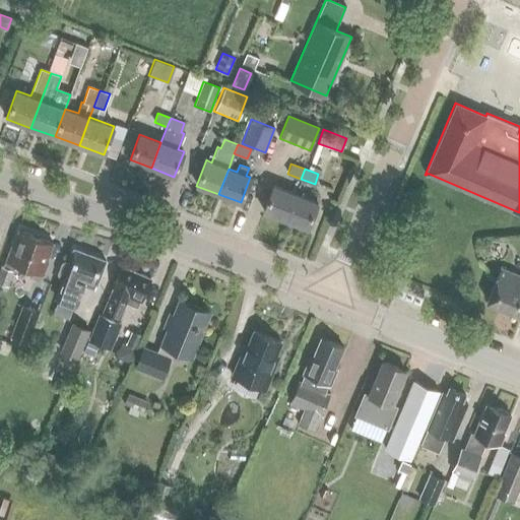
[(295,194),(273,186),(263,211),(285,219),(295,194)]
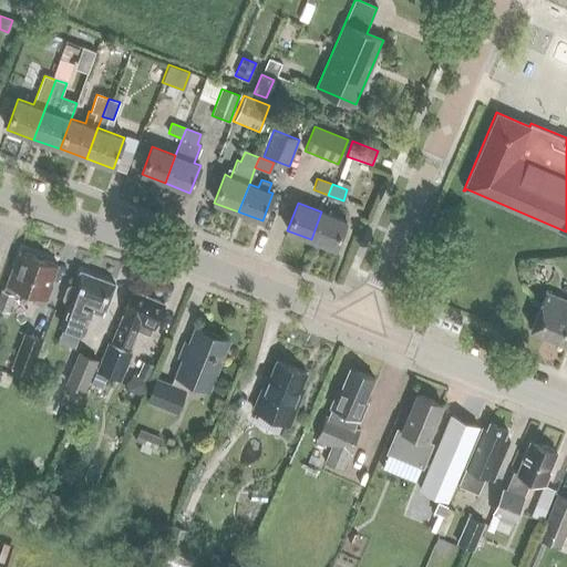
[(346,222),(321,212),(311,239),(334,249),(346,222)]
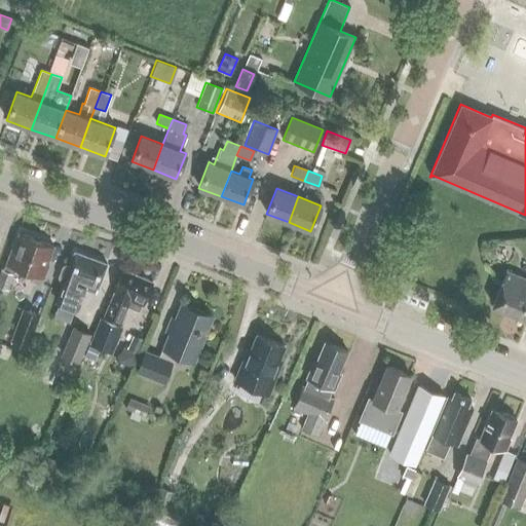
[(14,267),(24,270),(36,239),(20,233),(13,250),(11,249),(3,269),(1,269),(0,271),(0,286),(7,289),(14,267)]
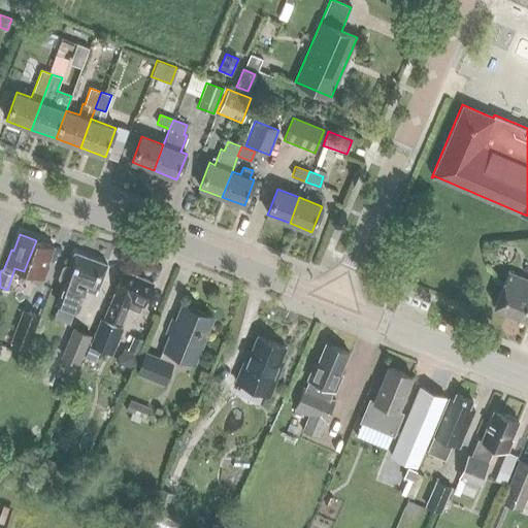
[(46,263),(53,246),(36,240),(24,271),(33,275),(31,282),(40,285),(48,263),(46,263)]
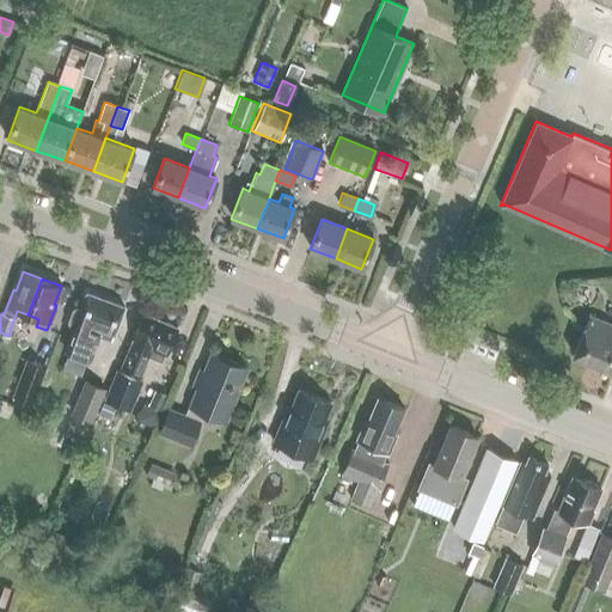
[(114,332),(123,306),(86,293),(80,310),(75,308),(72,310),(67,322),(69,325),(73,326),(65,352),(90,360),(99,336),(110,340),(114,332)]
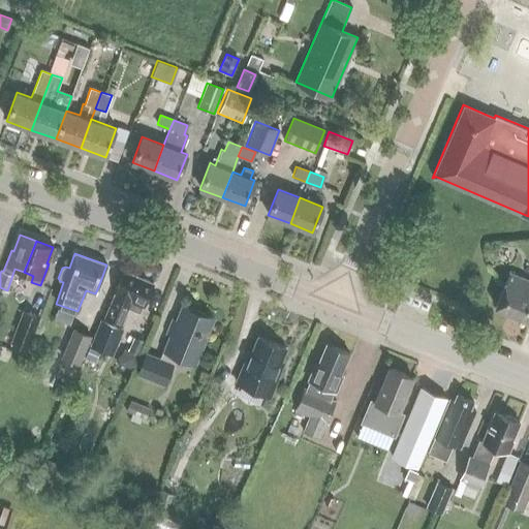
[(144,305),(152,283),(124,271),(115,292),(104,316),(121,323),(127,308),(139,313),(143,304),(144,305)]
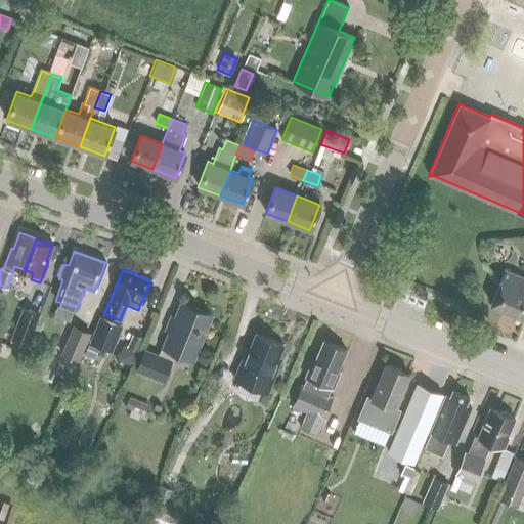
[(523,277),(504,270),(489,304),(523,317),(523,315),(523,277)]
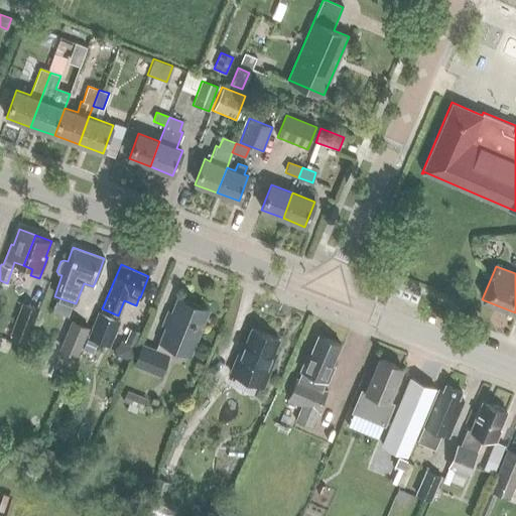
[(160,342),(163,343),(160,352),(143,345),(135,365),(161,376),(172,347),(191,354),(208,310),(177,298),(173,308),(175,311),(174,315),(167,312),(163,326),(166,328),(160,342)]
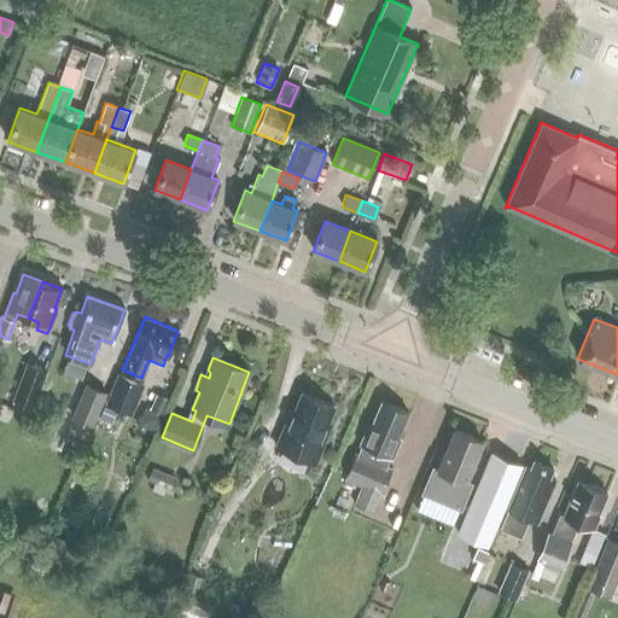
[(42,373),(24,366),(11,402),(29,409),(42,373)]
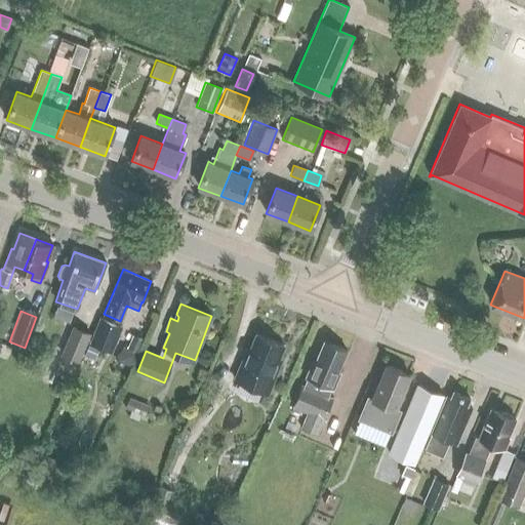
[(122,327),(112,323),(98,318),(89,340),(103,346),(113,350),(122,327)]
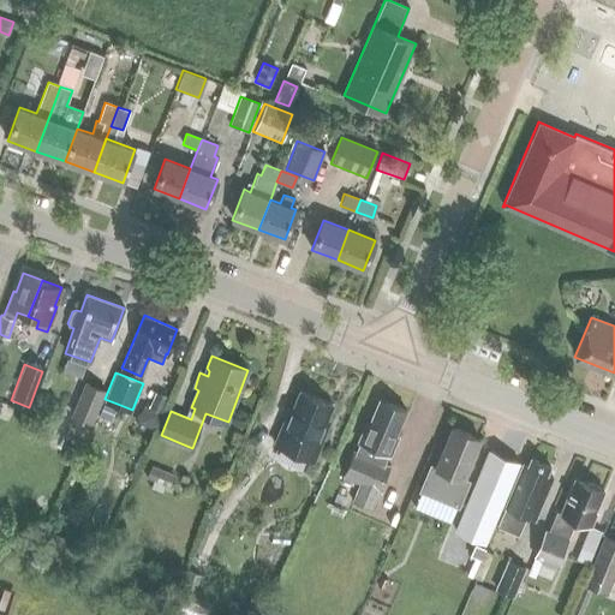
[(91,424),(106,390),(84,382),(70,416),(91,424)]
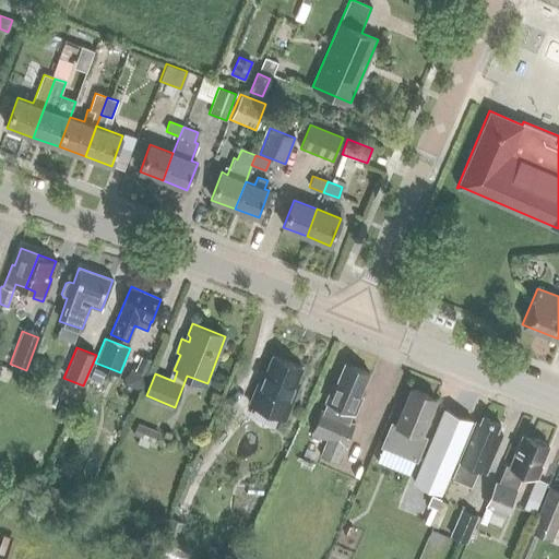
[(257,383),(249,404),(285,418),(299,383),(296,382),(302,368),(272,356),(260,384),(257,383)]
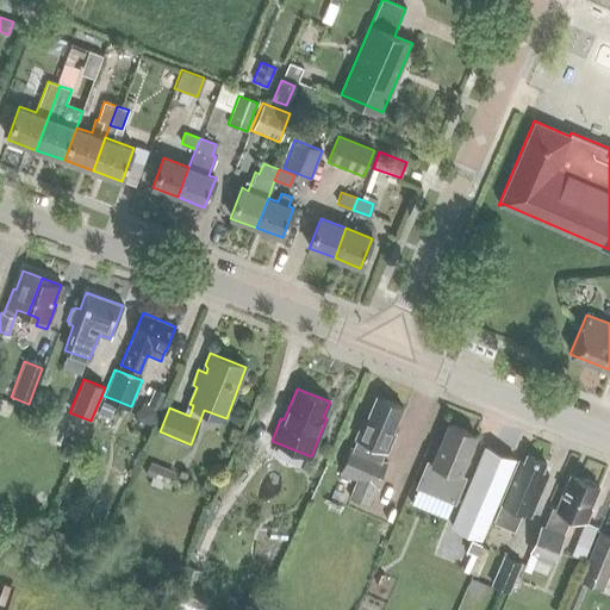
[(156,390),(149,406),(161,411),(167,394),(156,390)]
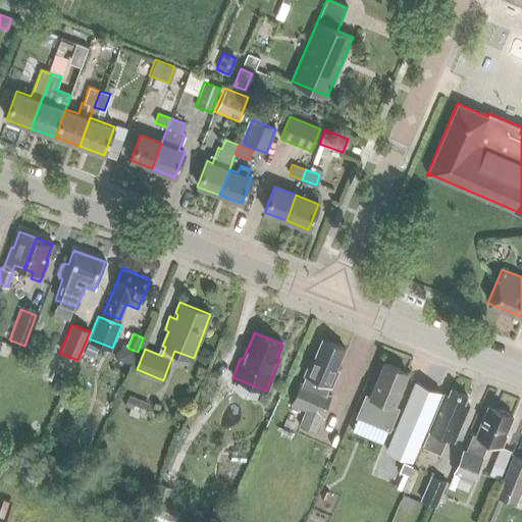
[(315,432),(321,417),(322,417),(331,396),(325,393),(328,385),(330,386),(337,369),(335,368),(344,349),(322,338),(313,359),(311,358),(304,375),(306,376),(303,383),(300,382),(291,404),(292,404),(291,408),(296,411),(298,407),(306,410),(299,425),(315,432)]
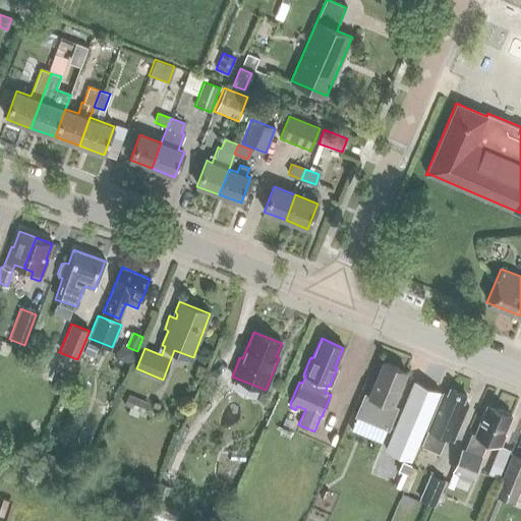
[(364,394),(355,416),(388,429),(397,407),(392,405),(406,371),(383,362),(369,396),(364,394)]
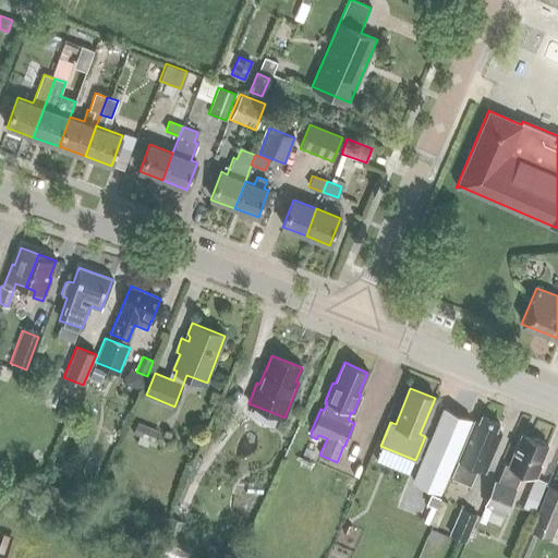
[(60,404),(55,417),(63,422),(69,408),(60,404)]
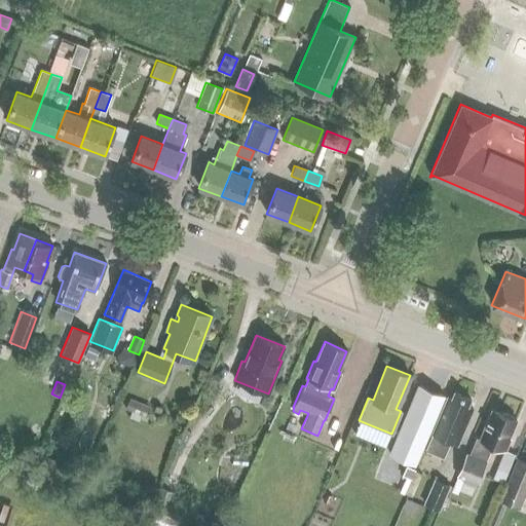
[(389,454),(414,464),(443,395),(419,385),(389,454)]
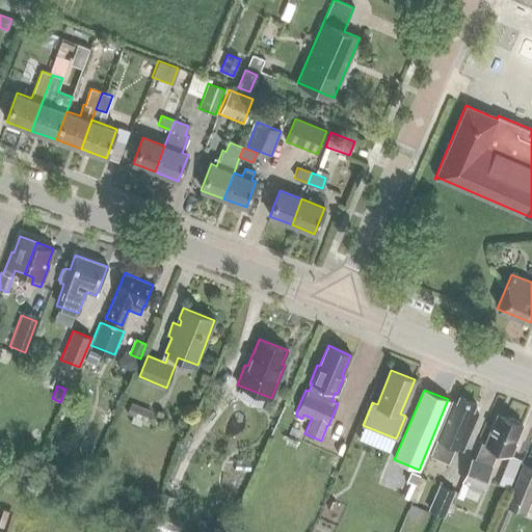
[(473,410),(476,403),(459,396),(456,403),(452,401),(429,456),(448,463),(455,448),(462,451),(478,414),(473,410)]
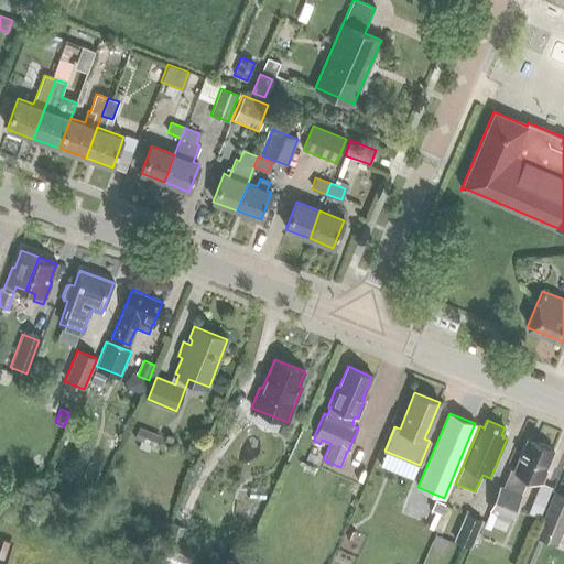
[(155,447),(160,436),(138,427),(133,438),(155,447)]
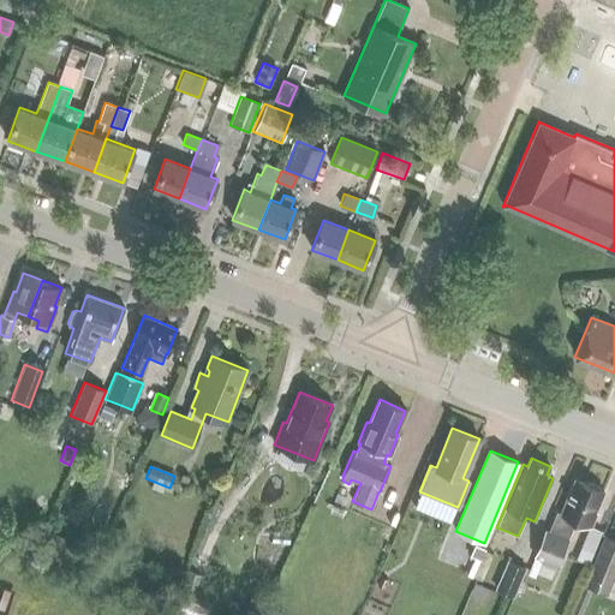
[(596,513),(595,513),(603,493),(599,490),(598,488),(590,484),(586,485),(574,479),(560,515),(556,513),(549,531),(545,530),(533,557),(556,566),(567,539),(575,521),(590,527),(596,513)]
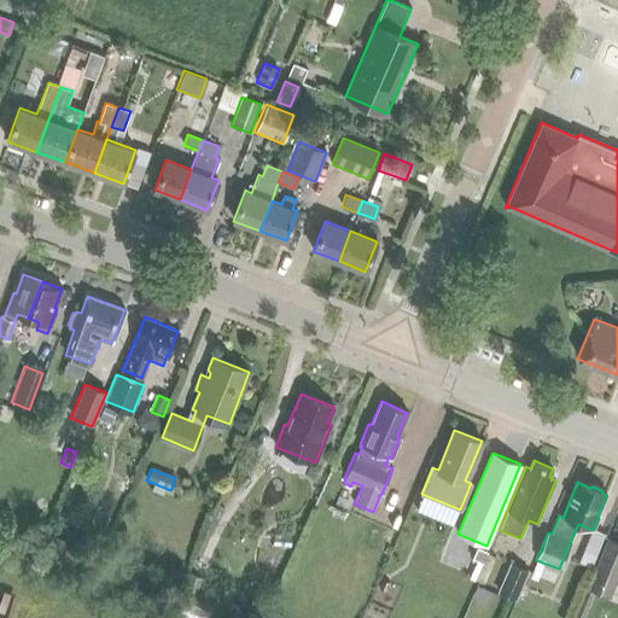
[(610,598),(617,576),(617,542),(608,538),(588,588),(610,598)]
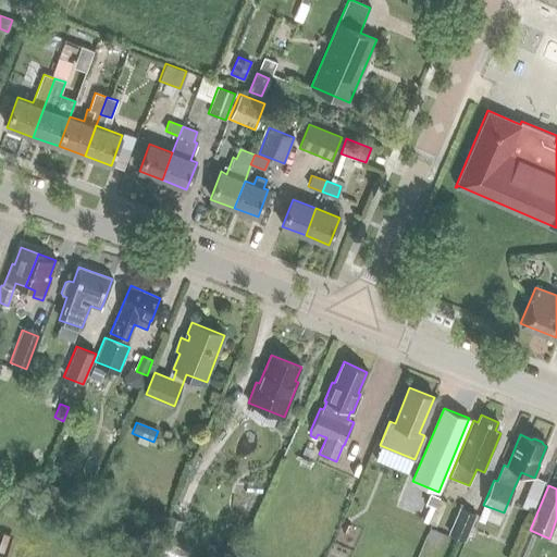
[(465,539),(474,514),(461,508),(450,532),(465,539)]
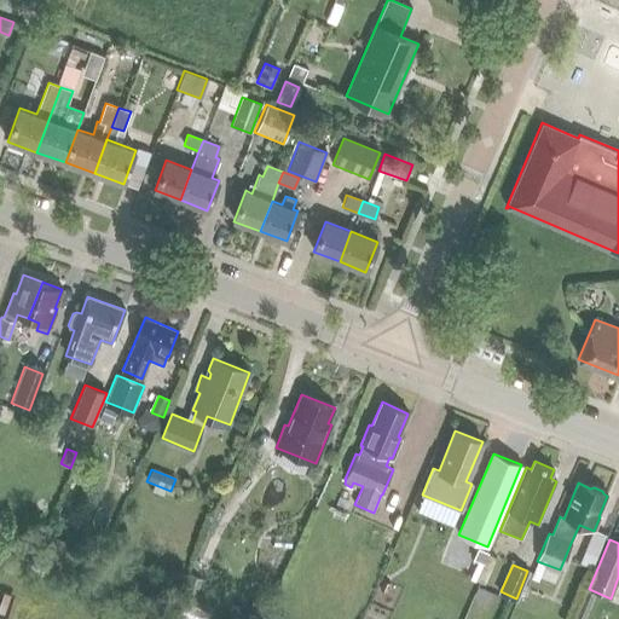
[(206,618),(215,599),(198,591),(203,579),(187,573),(169,618),(206,618)]
